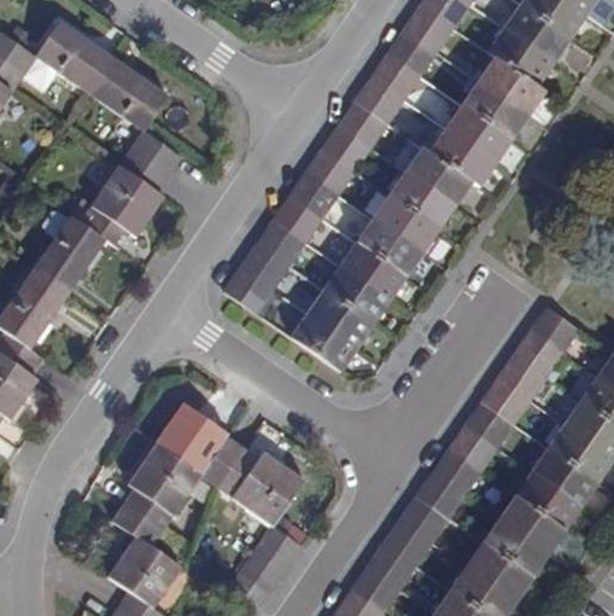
[(454,27),(471,3),(467,0),(424,0),(421,5),(454,27)]
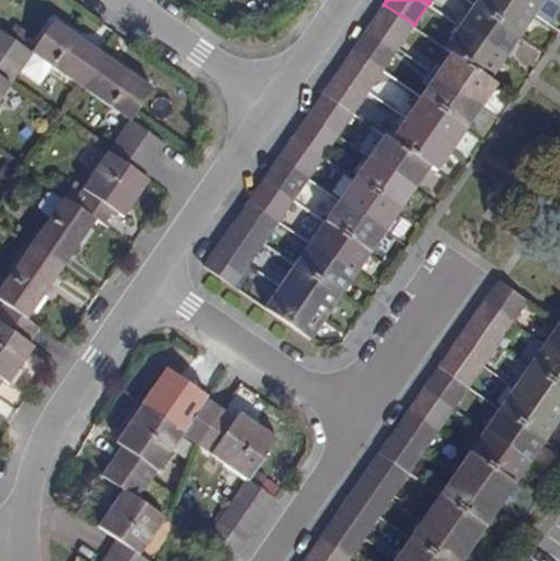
[(478,0),(476,2),(523,34),(537,13),(518,0),(478,0)]
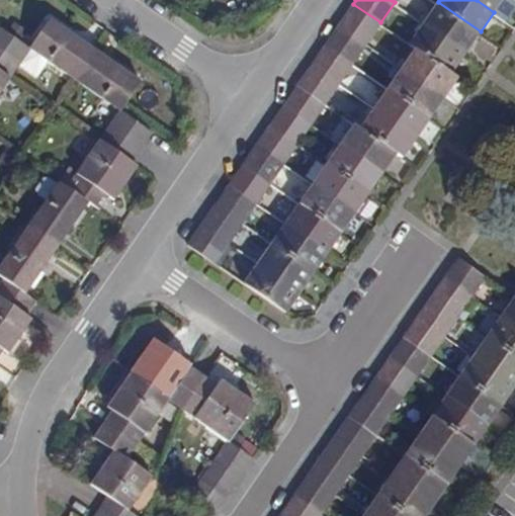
[(477,0),(494,12),(502,0),(477,0)]
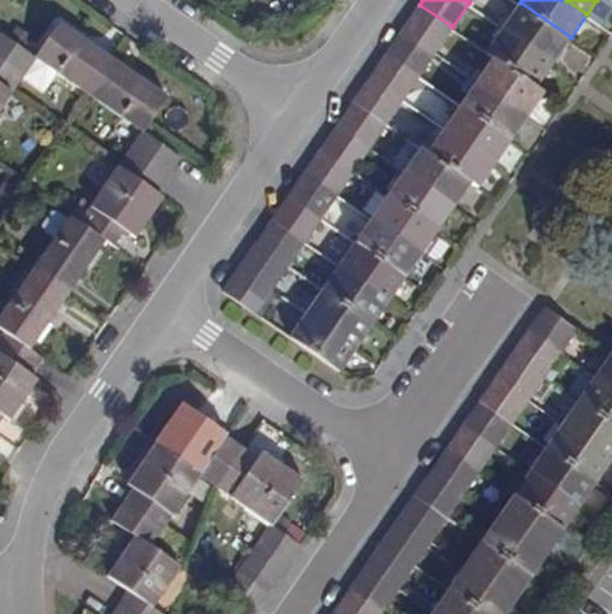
[(521,3),(504,27),(554,62),(571,37),(521,3)]
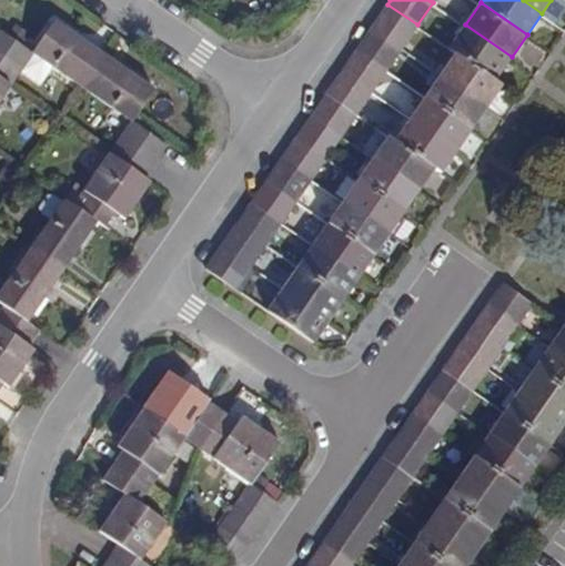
[(402,47),(417,24),(387,4),(372,26),(402,47)]
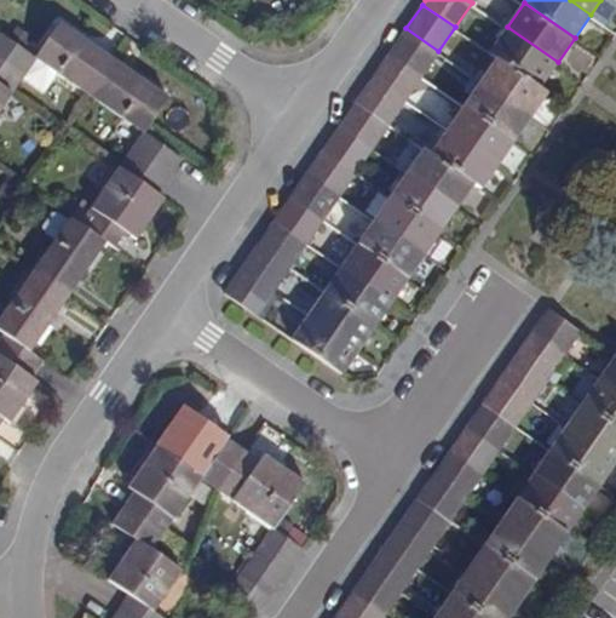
[(59,19),(34,56),(22,74),(21,76),(41,90),(55,69),(88,93),(113,56),(59,19)]
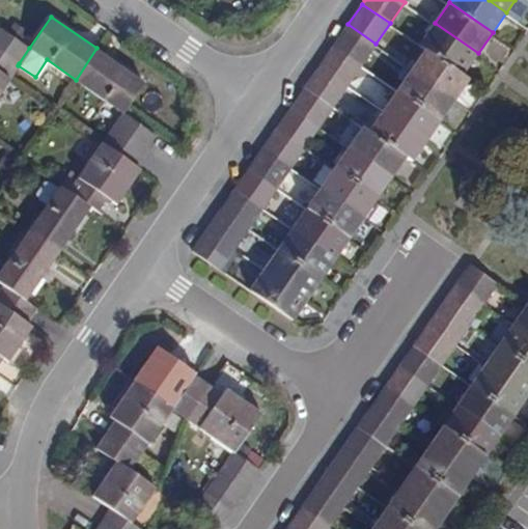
[(463,75),(478,53),(435,23),(420,45),(425,49),(463,75)]
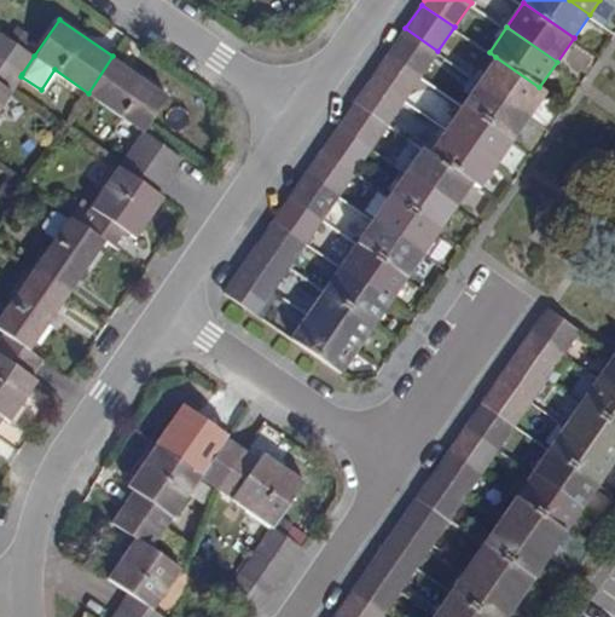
[(421,75),(437,51),(405,28),(389,52),(421,75)]
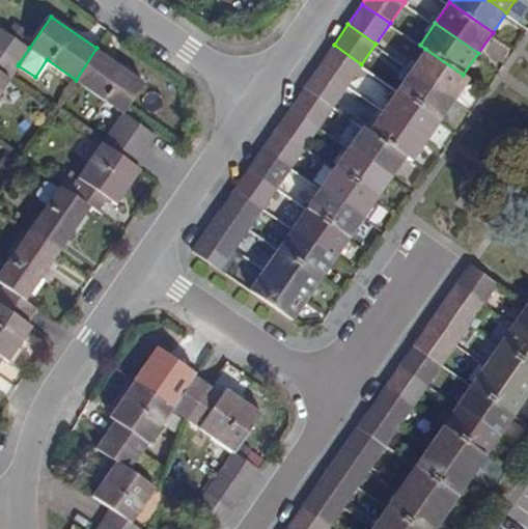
[(0,27),(0,50),(19,63),(29,48),(0,27)]
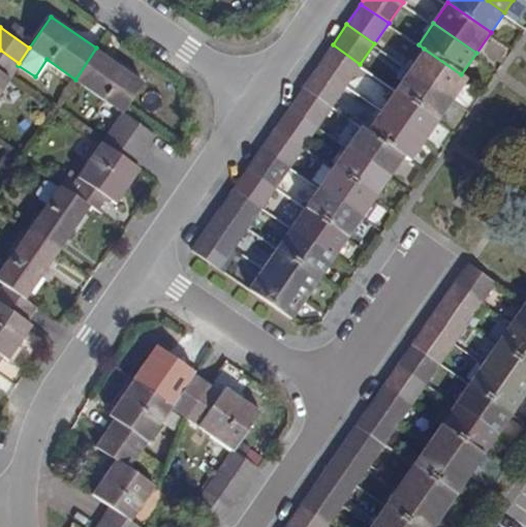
[(346,84),(360,64),(333,44),(318,64),(346,84)]
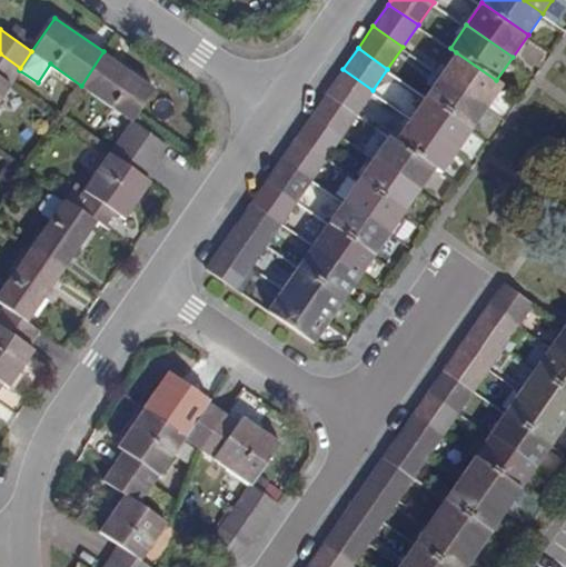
[(81,86),(132,120),(136,115),(155,86),(103,51),(81,86)]
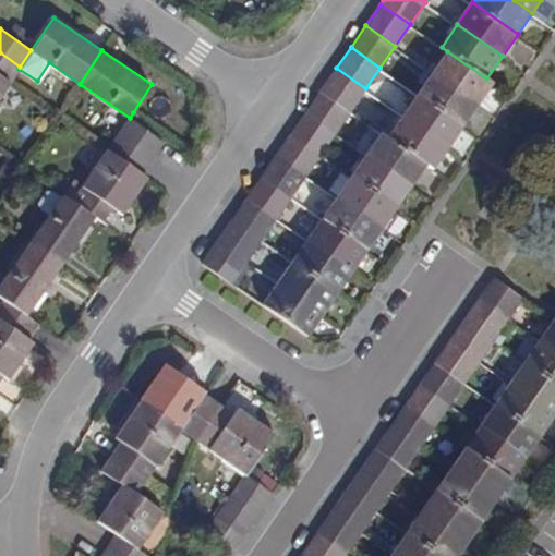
[(447,51),(432,72),(479,104),(493,83),(486,79),(447,51)]
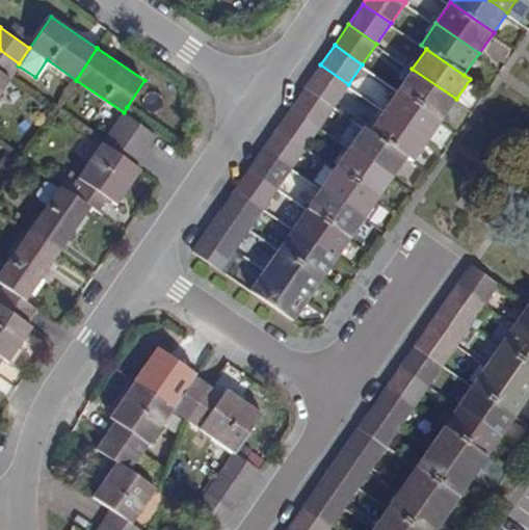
[(0,50),(0,71),(9,78),(18,65),(19,63),(0,50)]
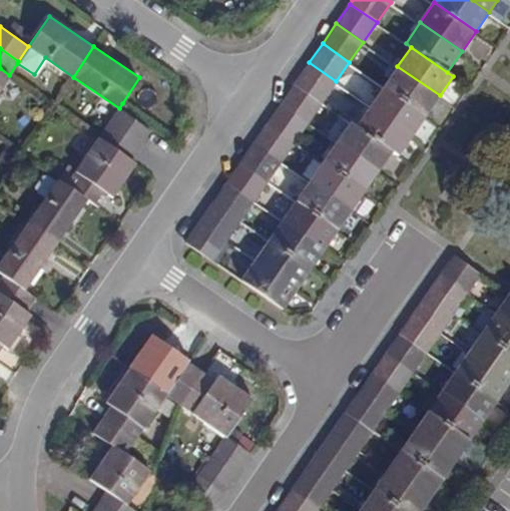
[(322,102),(336,81),(309,62),(295,83),(322,102)]
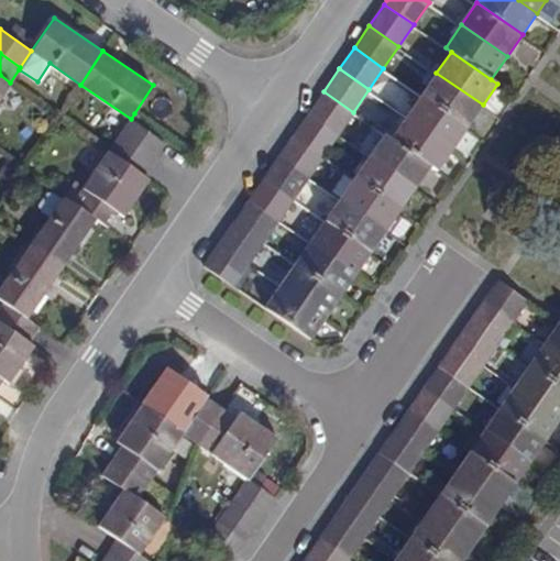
[(436,73),(420,95),(468,127),(483,105),(436,73)]
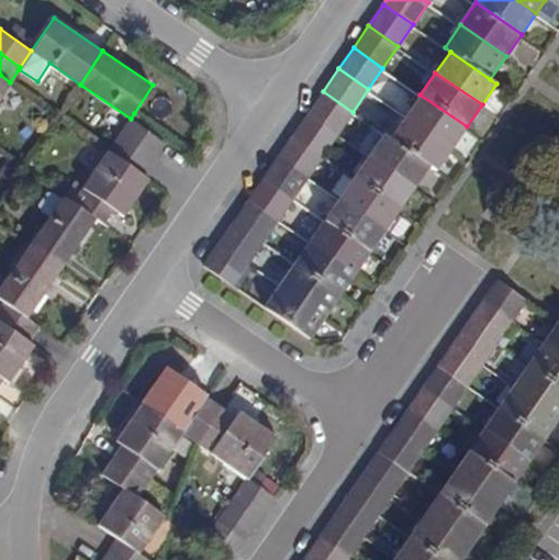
[(0,96),(10,82),(0,75),(0,96)]
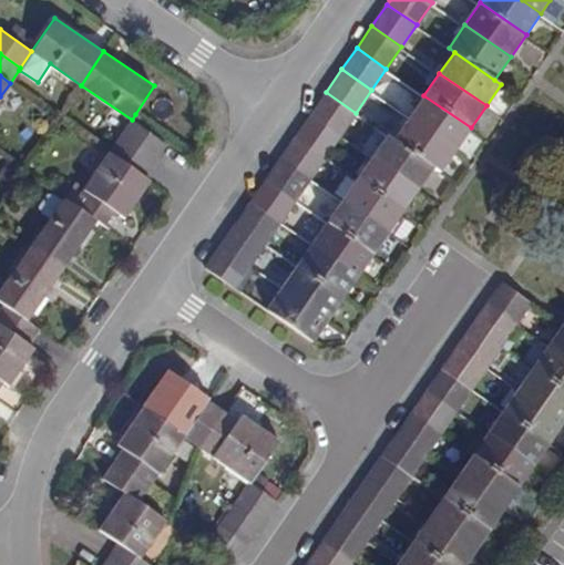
[(341,134),(356,113),(326,92),(311,113),(341,134)]
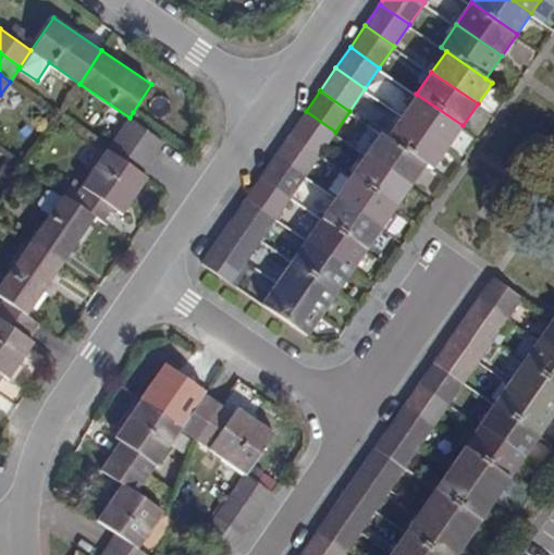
[(416,94),(402,114),(448,146),(463,125),(416,94)]
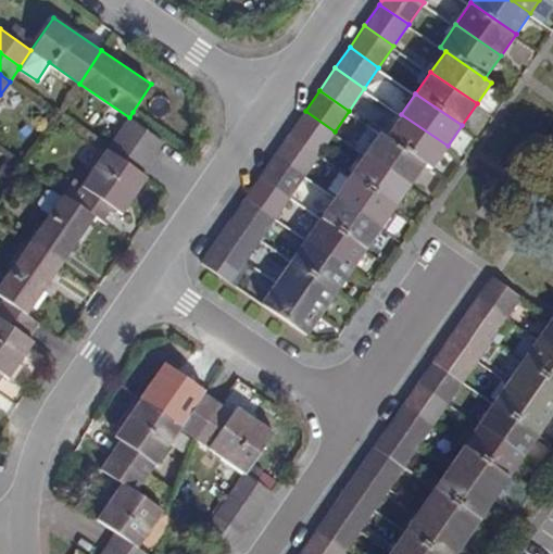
[(319,152),(335,131),(305,111),(290,133),(319,152)]
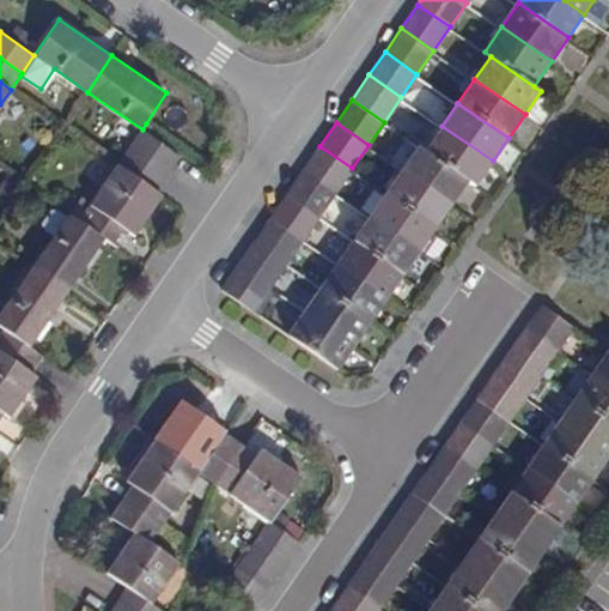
[(476,185),(493,161),(442,126),(425,150),(469,181),(476,185)]
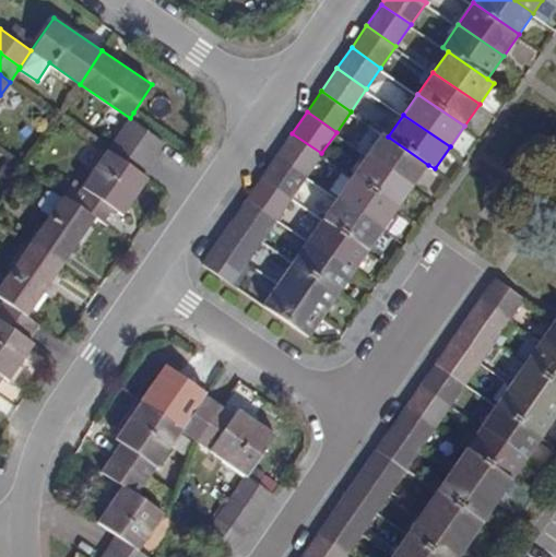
[(165,141),(130,118),(119,132),(154,157),(165,141)]
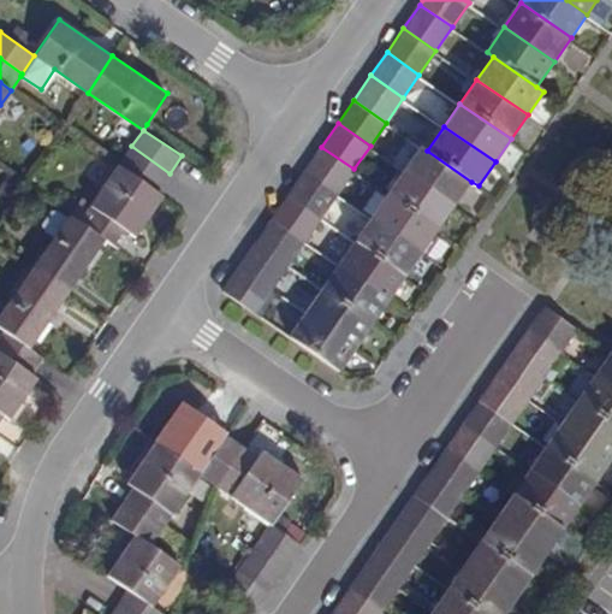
[(158,190),(170,173),(131,146),(119,164),(158,190)]
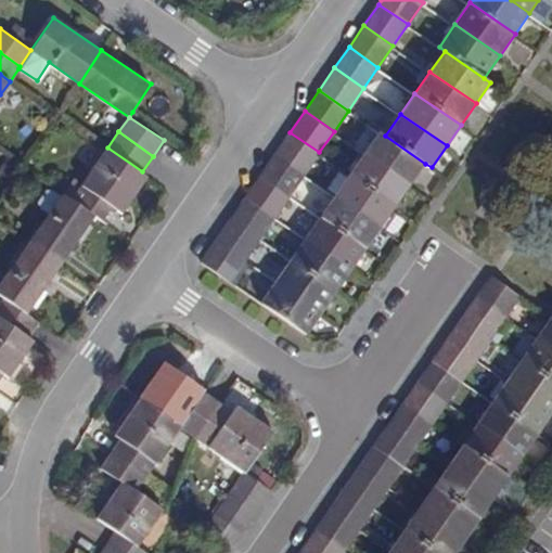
[(380,131),(364,153),(411,184),(425,164),(385,136),(380,131)]
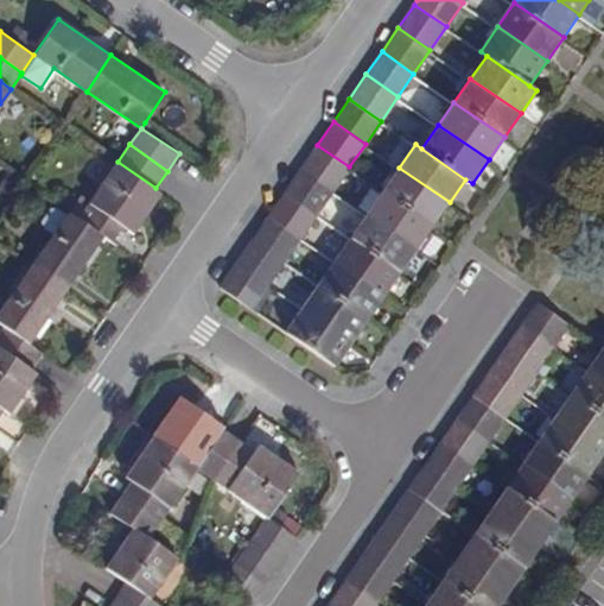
[(332,191),(349,166),(317,145),(300,169),(332,191)]
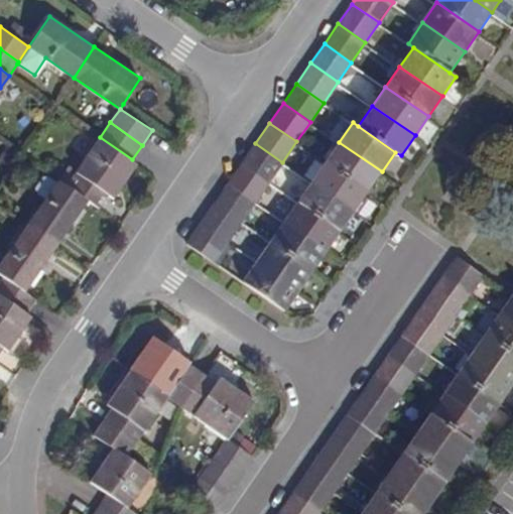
[(100,137),(68,184),(89,200),(100,207),(108,194),(114,198),(137,162),(132,159),(100,137)]
